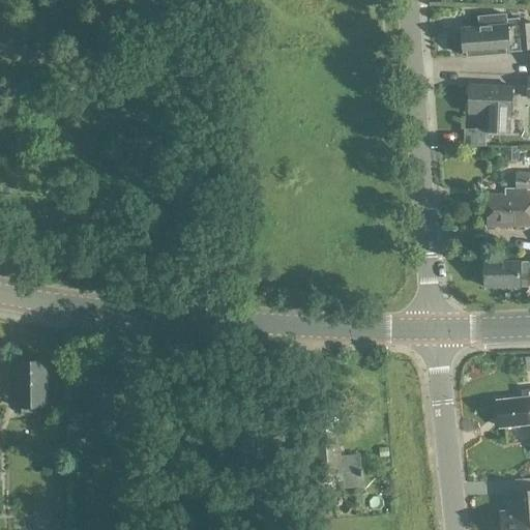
[(479,28),(463,29),(465,57),(508,54),(508,52),(520,51),(518,25),(506,26),(506,20),(479,22),(479,28)]
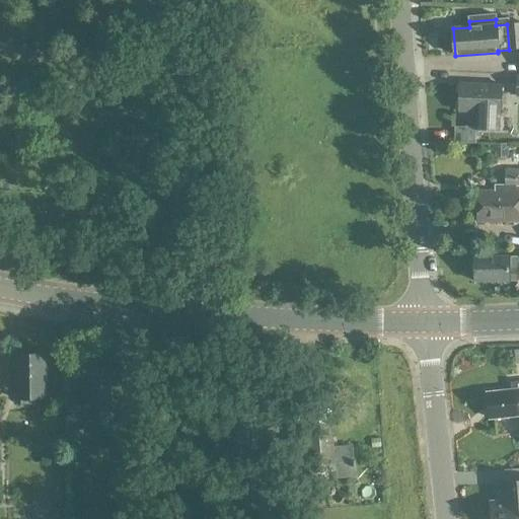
[(518,23),(507,24),(509,50),(518,49),(518,23)]
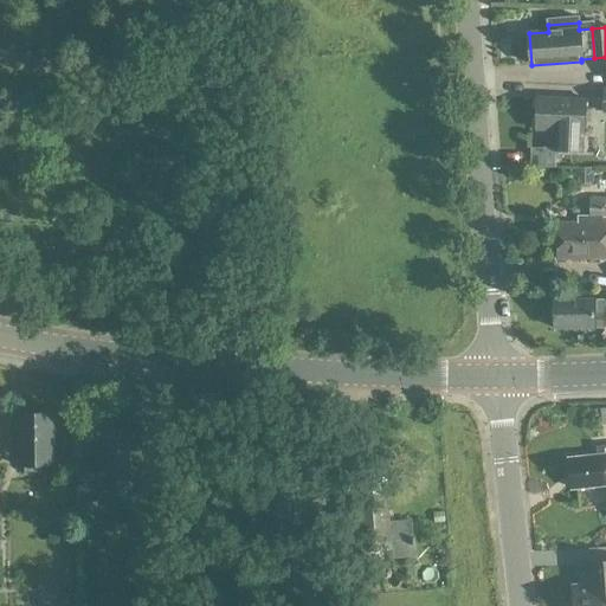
[(585,100),(537,98),(536,131),(555,131),(554,152),(582,153),(584,133),(585,100)]
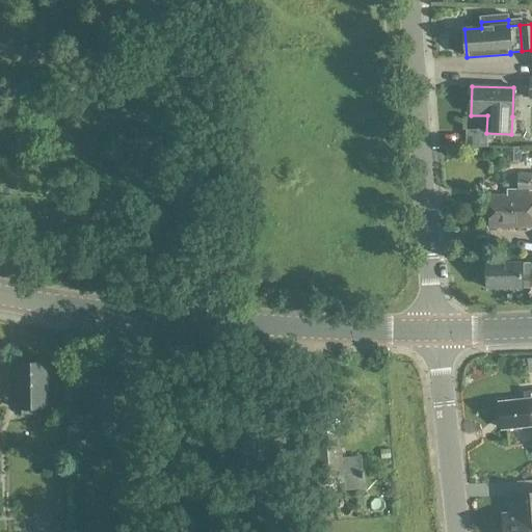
[(531,174),(519,175),(519,190),(509,190),(509,194),(489,195),(489,228),(531,227),(531,174)]
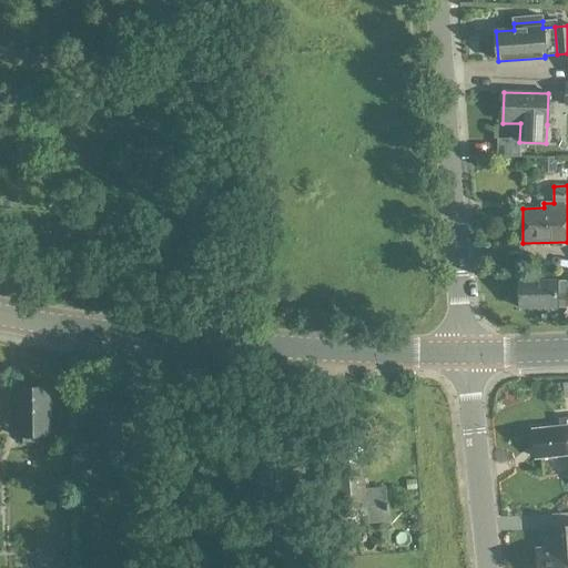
[(567,306),(567,280),(557,281),(557,280),(520,280),(520,307),(556,307),(567,306)]
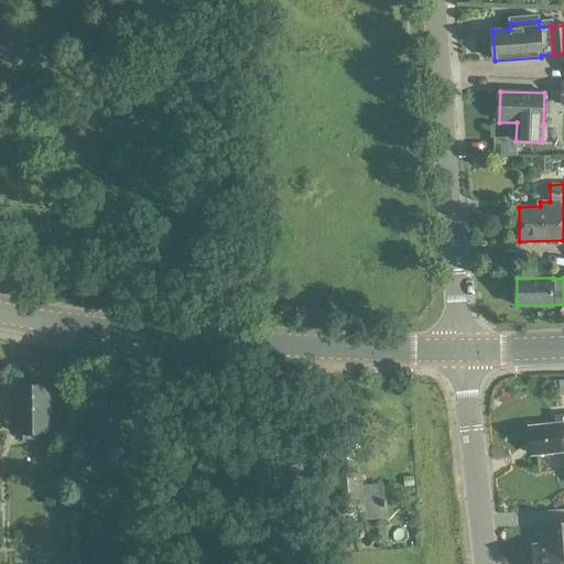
[(17,384),(18,433),(23,433),(23,438),(39,438),(39,433),(51,433),(50,384),(17,384)]
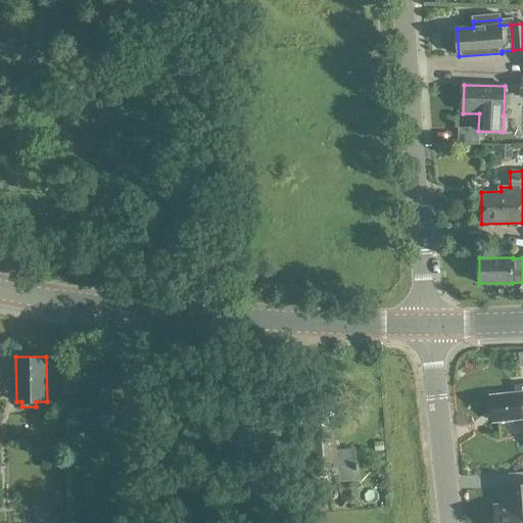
[(522,386),(522,385),(517,385),(517,392),(491,394),(493,422),(522,418),(522,386)]
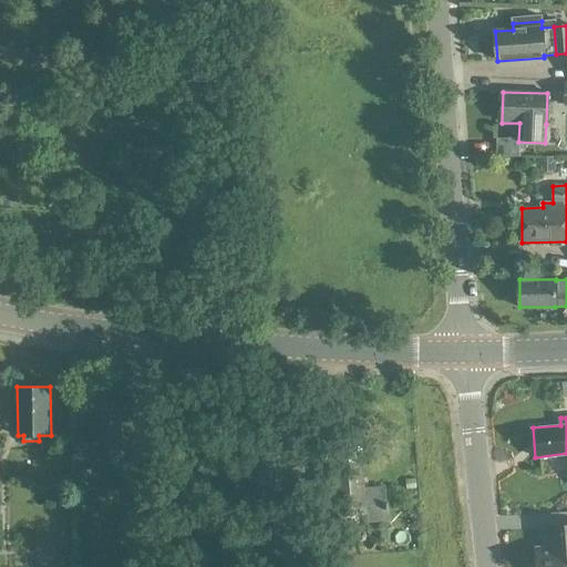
[(319,481),(320,497),(338,495),(340,514),(363,512),(364,519),(387,517),(387,509),(389,509),(388,503),(385,503),(384,488),(363,491),(362,475),(337,477),(337,480),(319,481)]
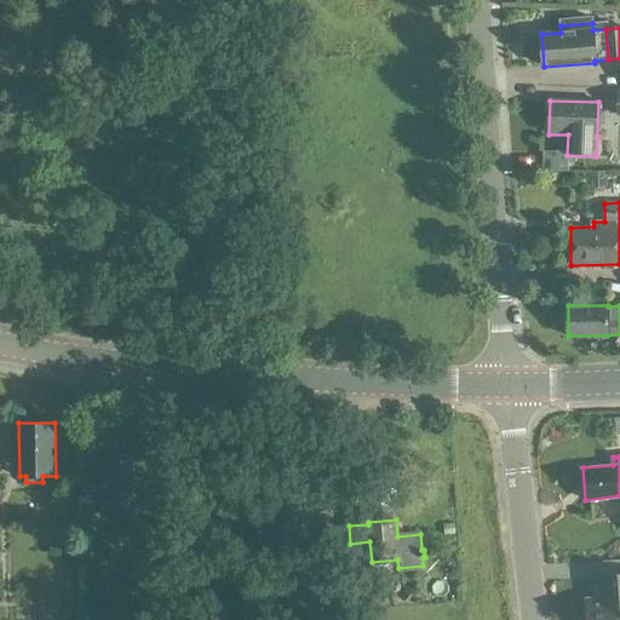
[(619,619),(619,574),(597,577),(598,598),(587,600),(589,619),(587,619),(619,619)]
